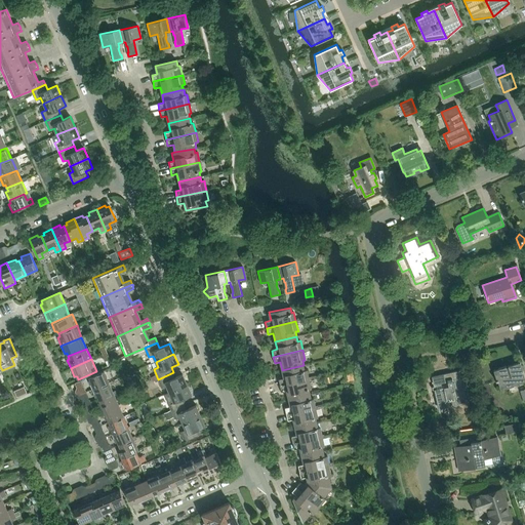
[(500,389),(524,380),(524,376),(520,362),(493,370),(496,379),(495,379),(496,381),(498,381),(500,389)]
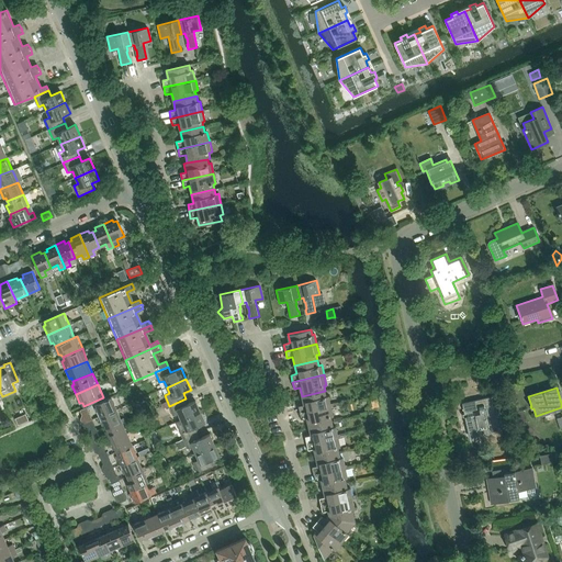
[(298,406),(300,413),(330,406),(328,395),(326,396),(325,391),(302,396),(303,404),(298,406)]
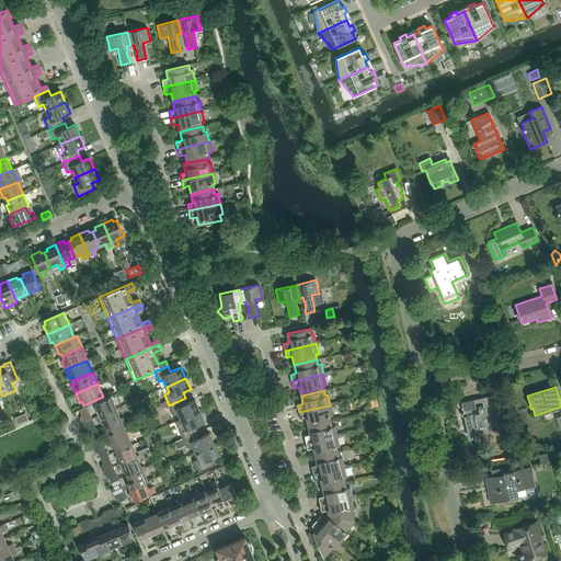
[(94,408),(99,416),(116,409),(111,396),(95,403),(96,407),(94,408)]
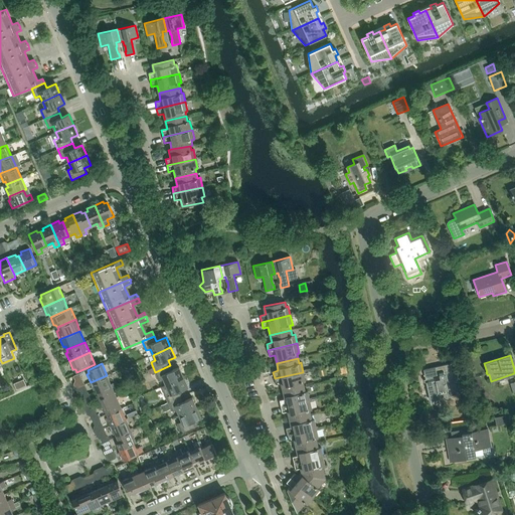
[(458,382),(461,382),(458,370),(452,371),(450,364),(423,370),(425,379),(423,379),(424,381),(426,381),(431,399),(449,395),(449,396),(459,394),(457,388),(459,387),(458,382)]
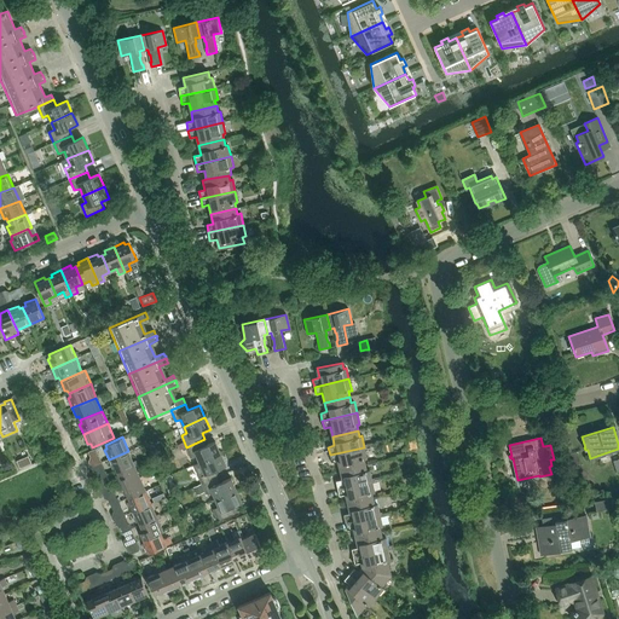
[(196,456),(200,463),(220,453),(215,441),(207,445),(204,439),(186,447),(191,458),(196,456)]
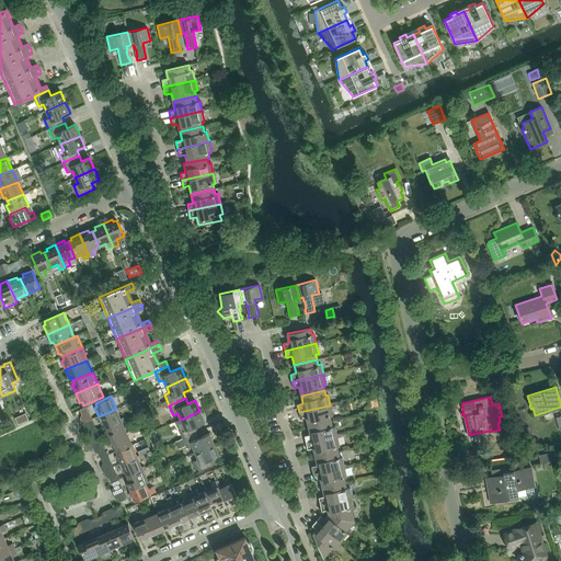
[(306,418),(308,426),(331,421),(330,415),(332,415),(330,405),(299,412),(300,419),(306,418)]
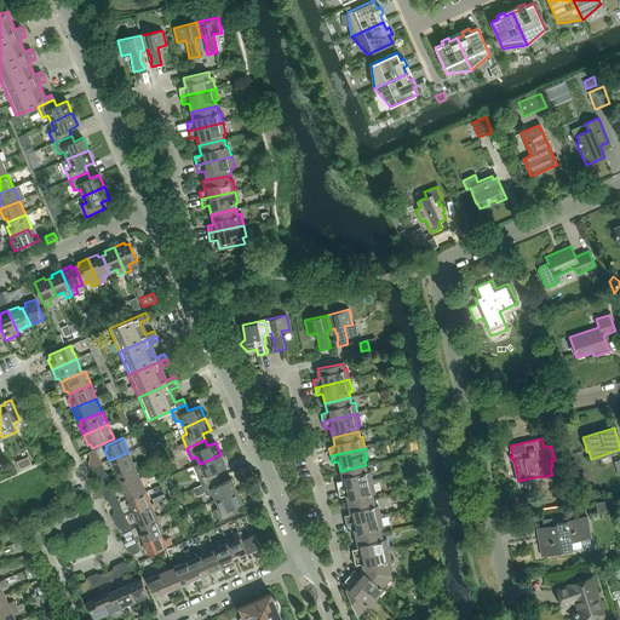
[(115,469),(118,472),(135,465),(128,452),(109,460),(113,470),(115,469)]
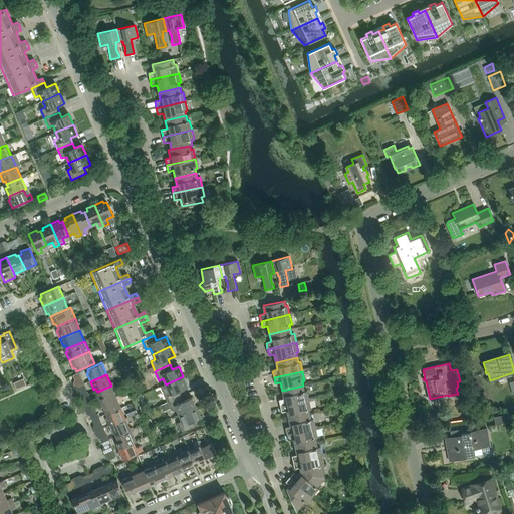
[(164,393),(168,402),(183,395),(181,390),(188,387),(183,376),(166,384),(168,391),(164,393)]
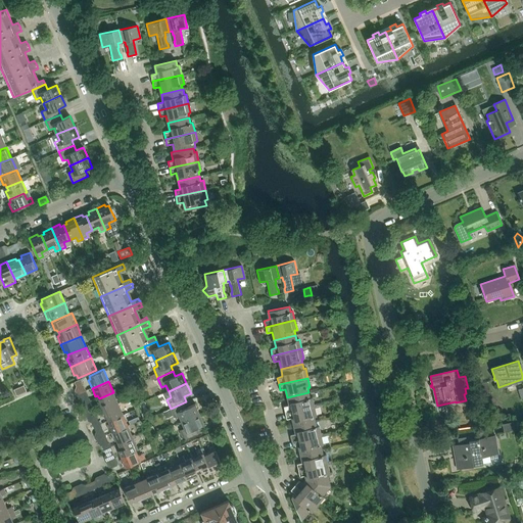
[(113,392),(99,398),(100,401),(98,402),(101,411),(119,403),(113,392)]
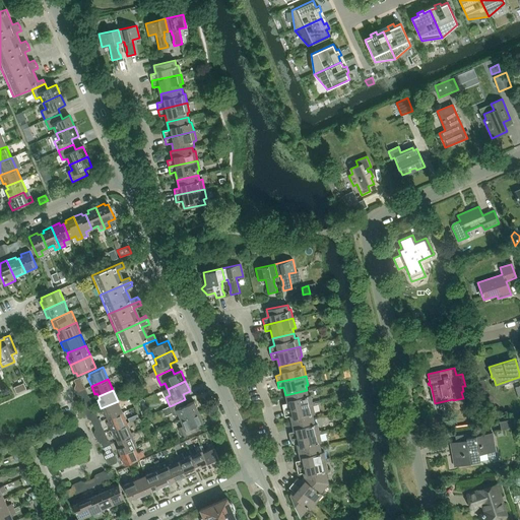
[(282,404),(283,410),(313,404),(311,394),(308,395),(307,390),(285,395),(287,403),(282,404)]
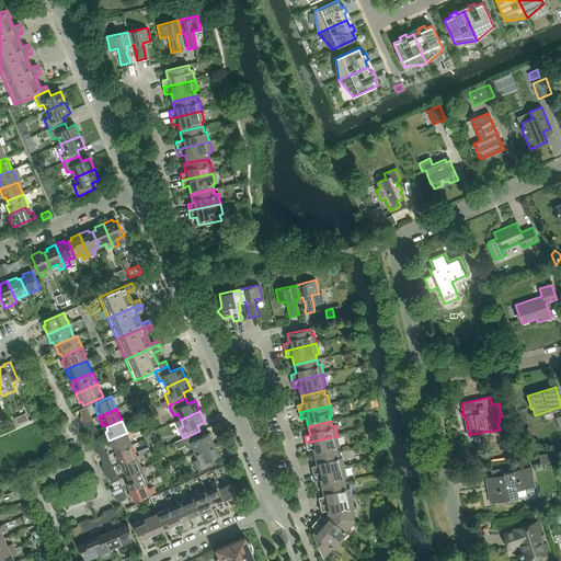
[(192,446),(195,453),(214,444),(209,433),(202,436),(199,431),(183,438),(187,448),(192,446)]
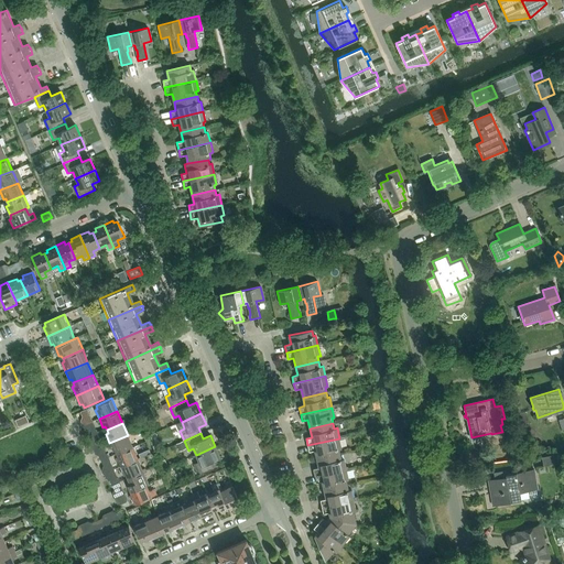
[(116,451),(117,454),(132,447),(128,435),(109,443),(114,452),(116,451)]
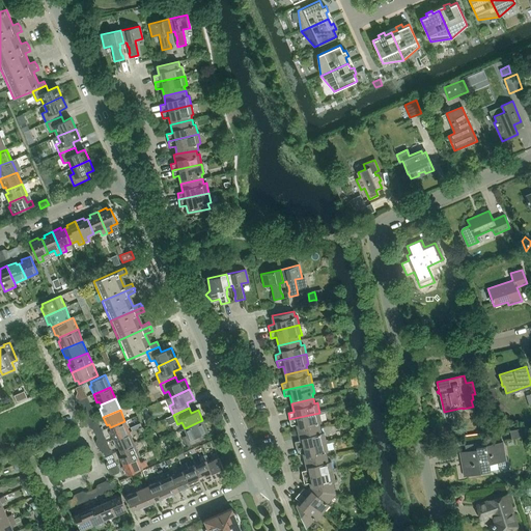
[(297,424),(299,432),(320,427),(319,422),(322,422),(319,413),(289,419),(291,425),(297,424)]
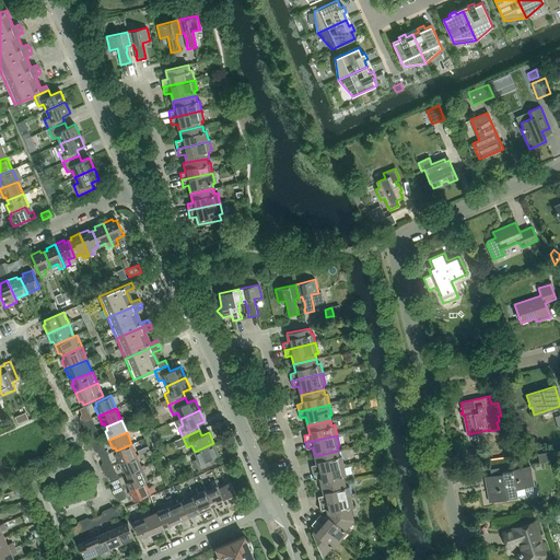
[(184,444),(182,439),(175,441),(178,447),(184,444)]
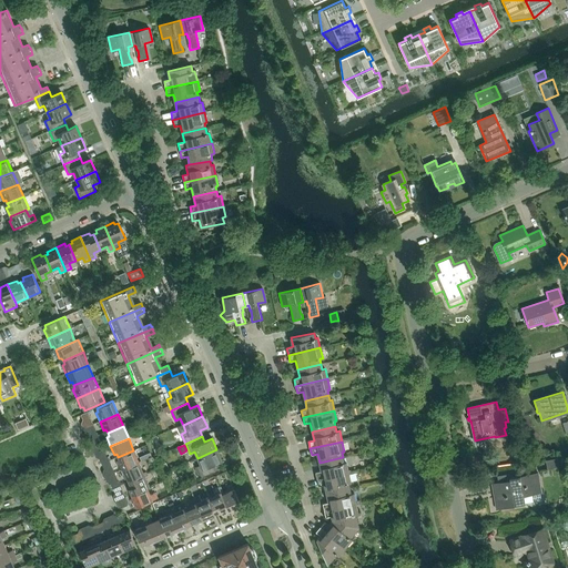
[(214,465),(222,462),(216,449),(198,458),(201,465),(195,467),(200,477),(216,470),(214,465)]
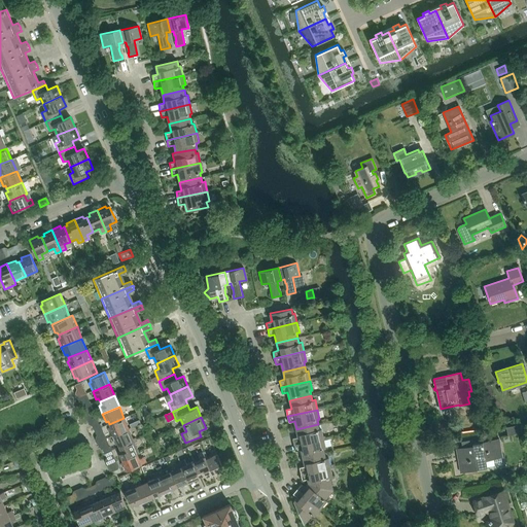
[(108,428),(112,436),(129,429),(124,418),(109,424),(110,427),(108,428)]
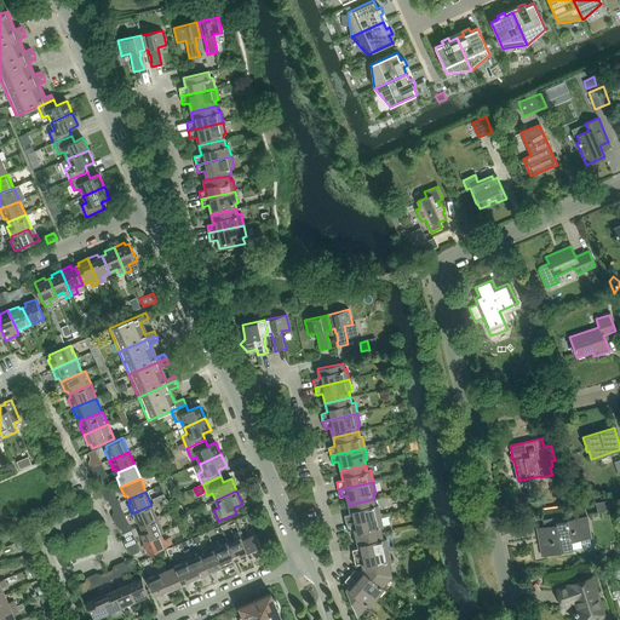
[(344,516),(346,523),(380,516),(378,504),(375,505),(374,499),(349,505),(350,515),(344,516)]
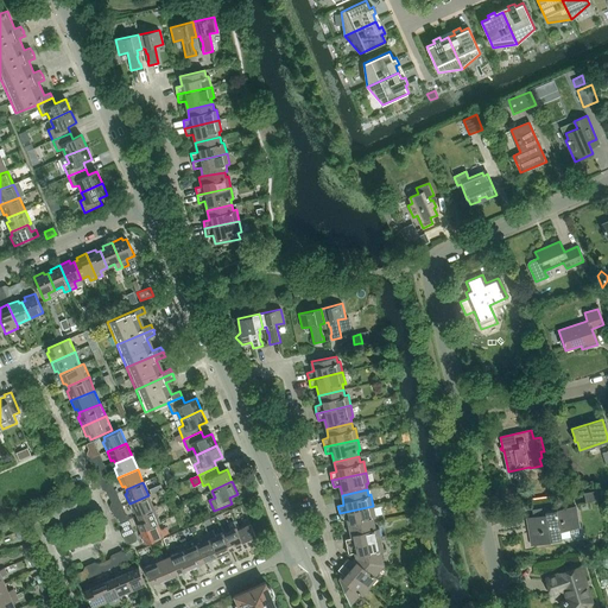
[(602,500),(601,491),(584,493),(586,502),(602,500)]
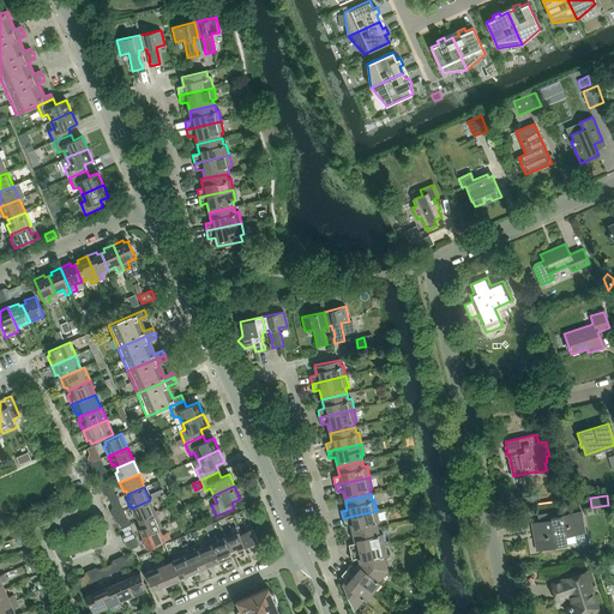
[(138,517),(139,521),(156,513),(150,500),(131,509),(134,518),(138,517)]
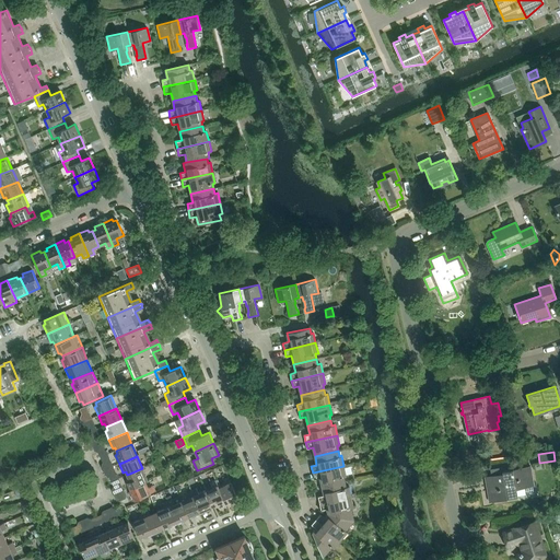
[(319,478),(322,487),(345,481),(343,476),(346,476),(343,466),(313,473),(314,480),(319,478)]
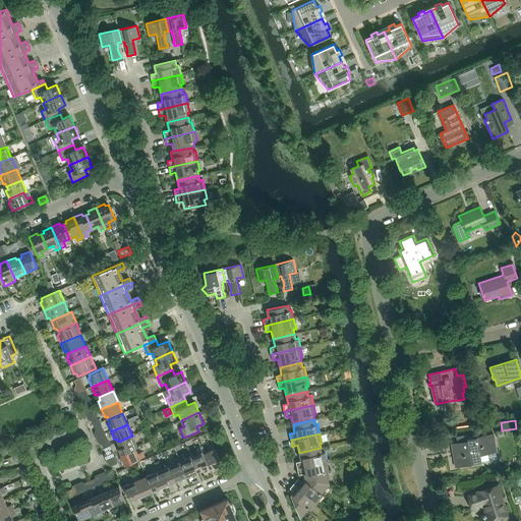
[(480,454),(495,451),(493,435),(467,439),(467,441),(452,444),(456,466),(481,462),(480,454)]
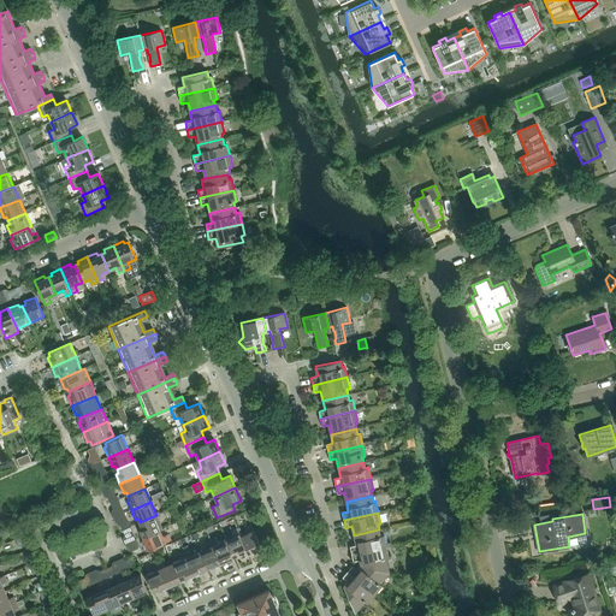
[(138,527),(142,537),(160,529),(163,528),(157,515),(140,522),(141,526),(138,527)]
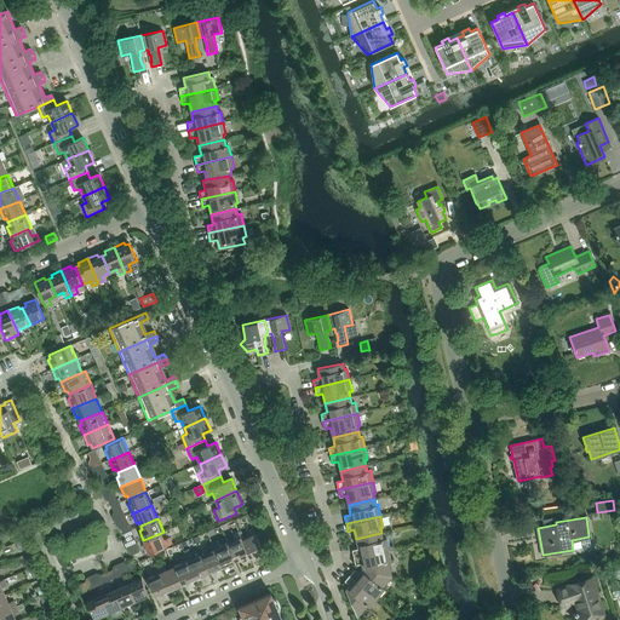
[(240,562),(250,557),(242,540),(236,527),(230,530),(235,540),(228,544),(235,561),(239,560),(240,562)]
